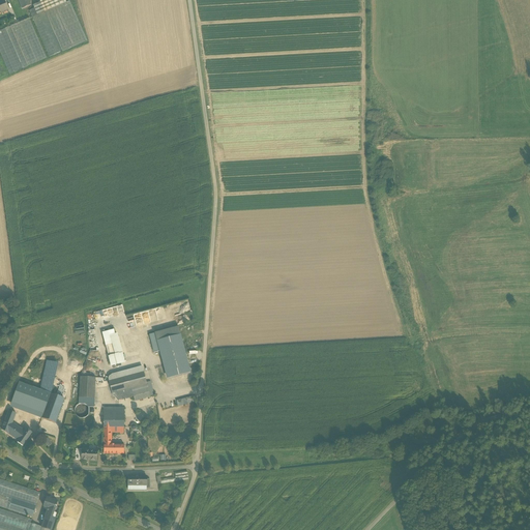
[(19,0),(18,0),(22,9),(31,5),(28,0),(19,0)]
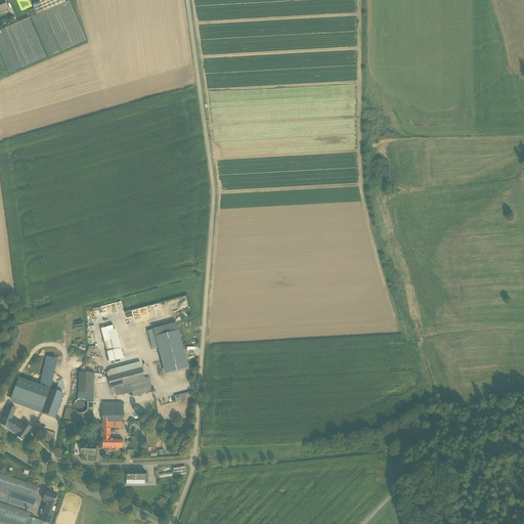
[(44,12),(45,11),(60,5),(64,3),(62,0),(39,0),(40,3),(44,12)]
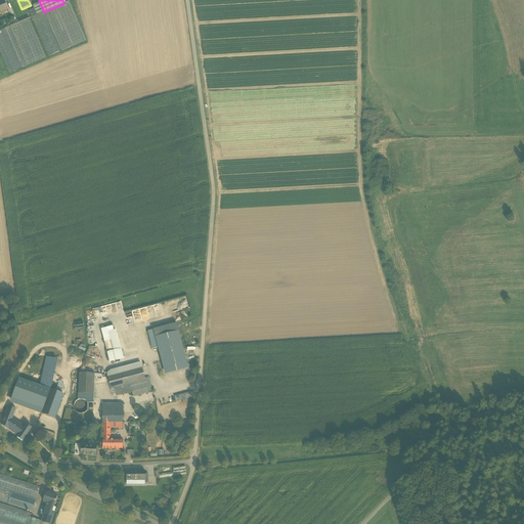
[(64,3),(60,5),(78,44),(87,40),(70,1),(64,3)]
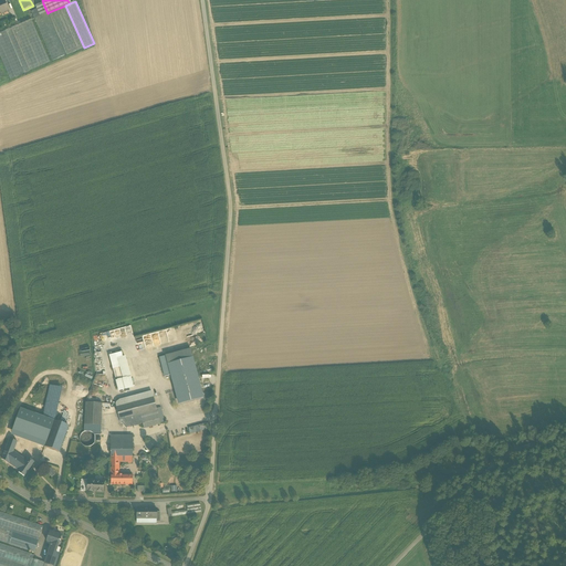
[(40,17),(48,13),(43,3),(35,7),(37,9),(40,17)]
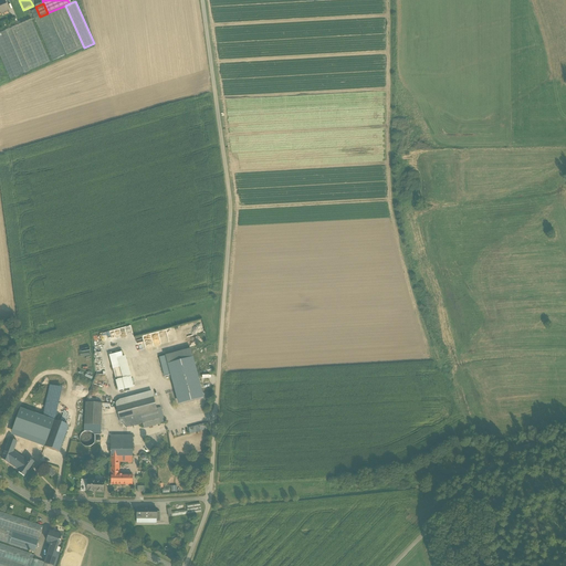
[(65,6),(49,12),(67,54),(84,48),(65,6)]
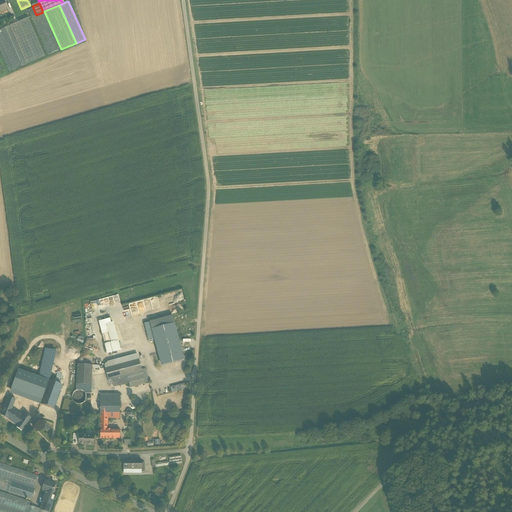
[(27,11),(30,17),(36,15),(33,8),(27,11)]
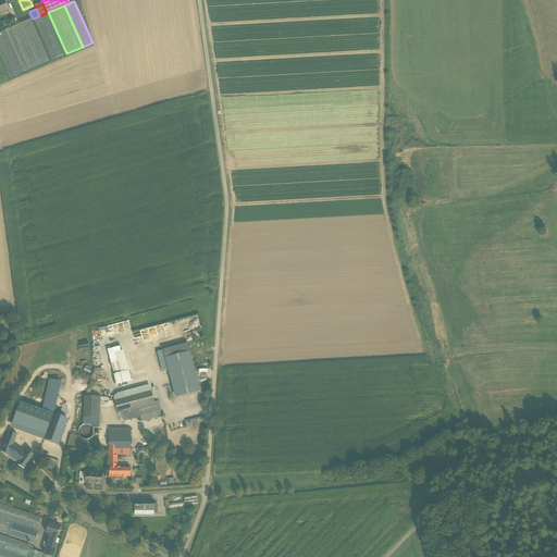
[(39,16),(33,19),(51,60),(65,54),(47,13),(39,16)]
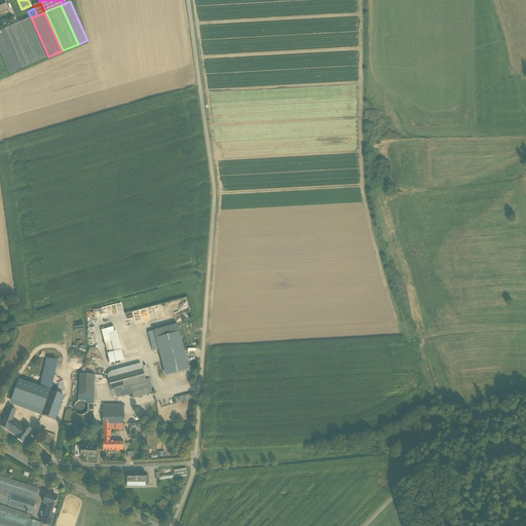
[(30,19),(11,26),(29,66),(47,58),(30,19)]
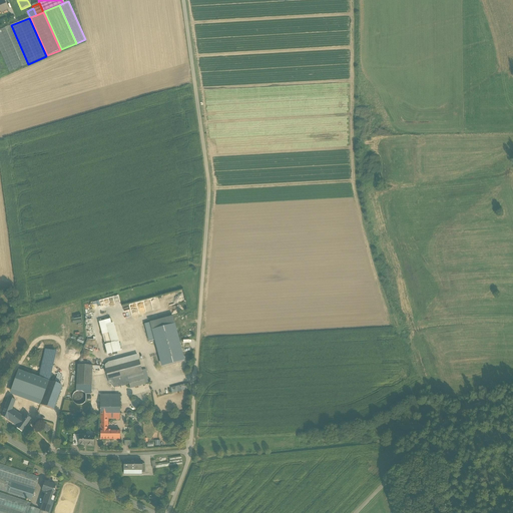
[(10,26),(0,30),(0,52),(9,72),(27,64),(10,26)]
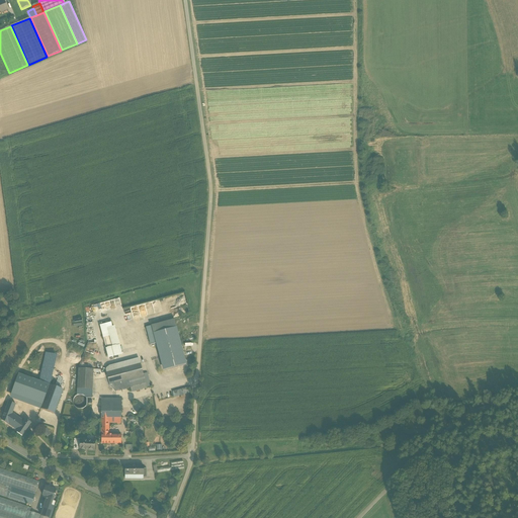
[(114,327),(107,329),(112,347),(106,349),(107,357),(121,354),(114,327)]
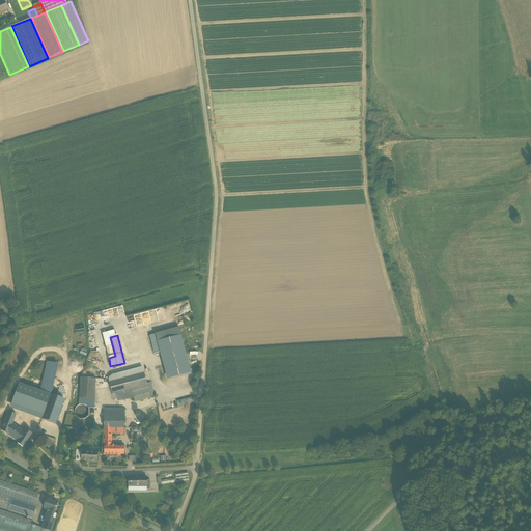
[(180,336),(157,342),(167,380),(191,373),(180,336)]
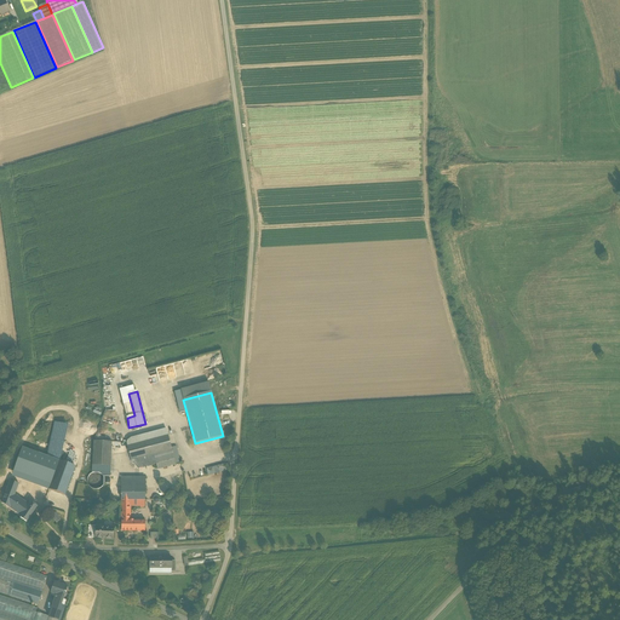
[(64,424),(55,423),(50,453),(58,454),(64,424)]
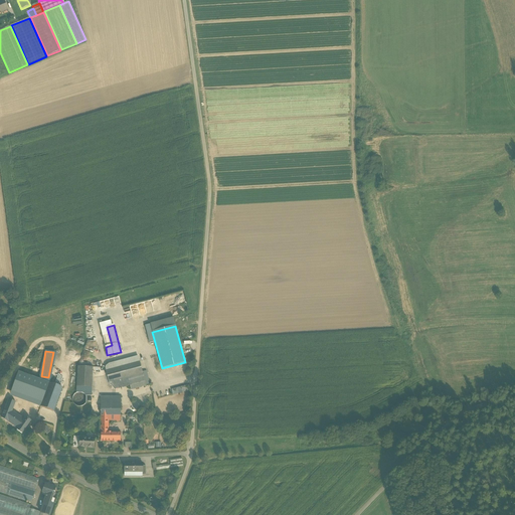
[(138,357),(110,365),(105,368),(106,371),(140,362),(138,357)]
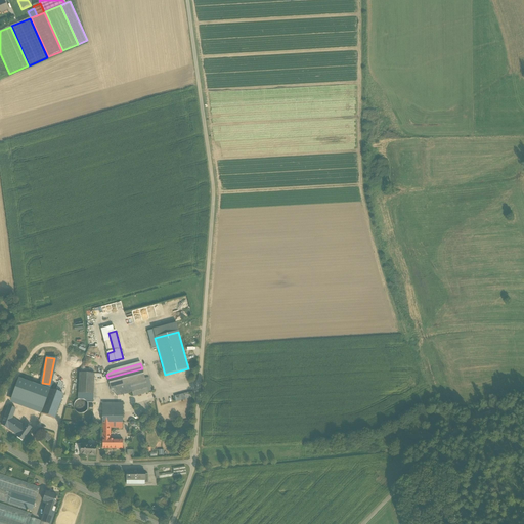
[(142,368),(107,378),(113,397),(116,397),(132,393),(133,397),(148,393),(144,379),(142,368)]
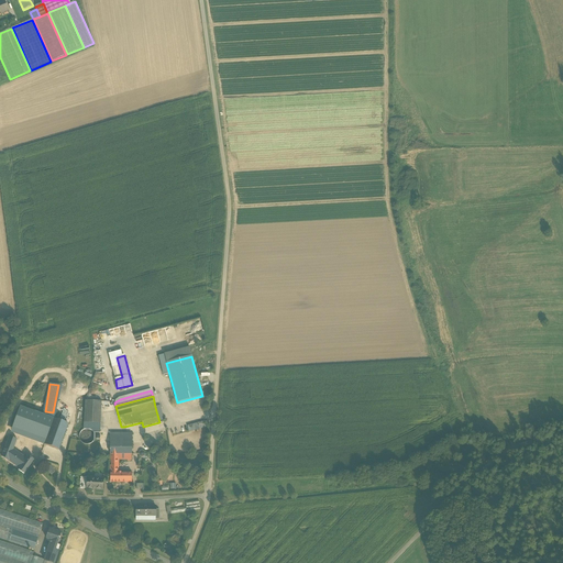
[(101,401),(85,400),(84,422),(100,423),(101,412),(101,401)]
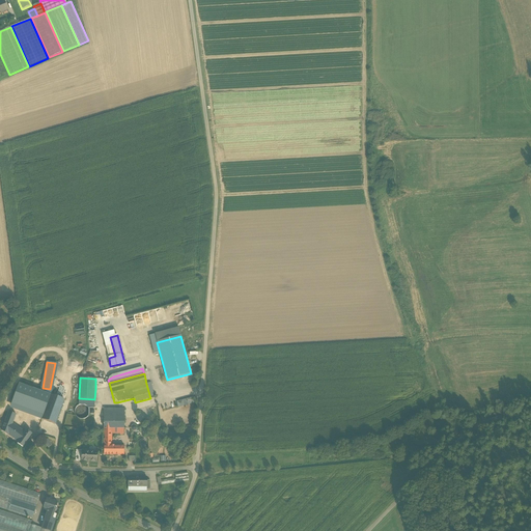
[(103,380),(95,379),(95,389),(105,388),(103,380)]
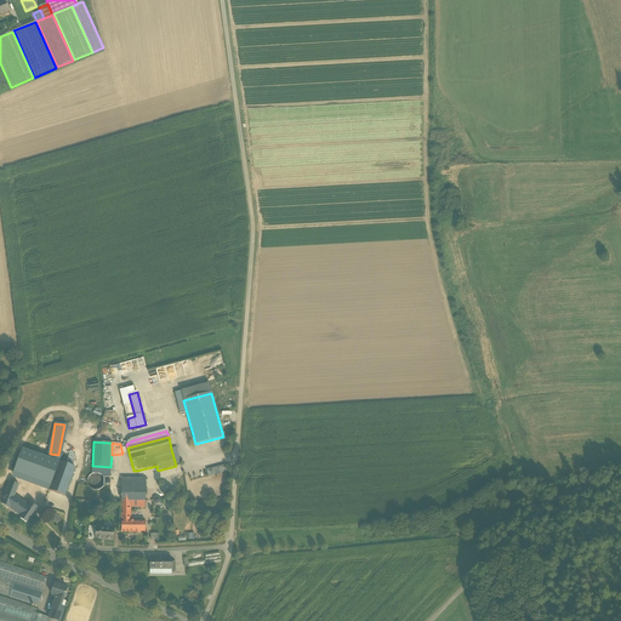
[(53,478),(51,485),(46,484),(44,489),(49,491),(64,497),(75,468),(60,462),(53,478)]
